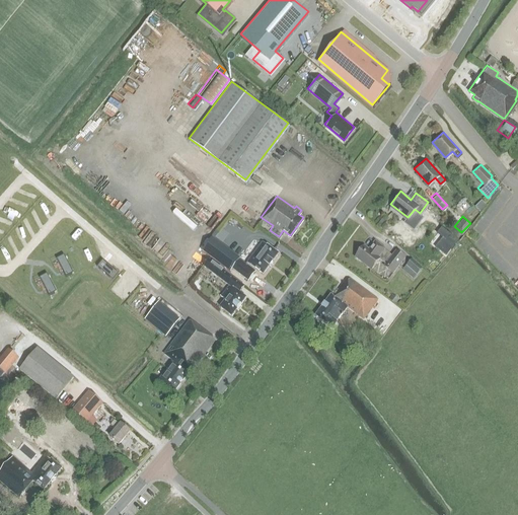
[(444,231),(437,225),(432,231),(439,237),(444,231)]
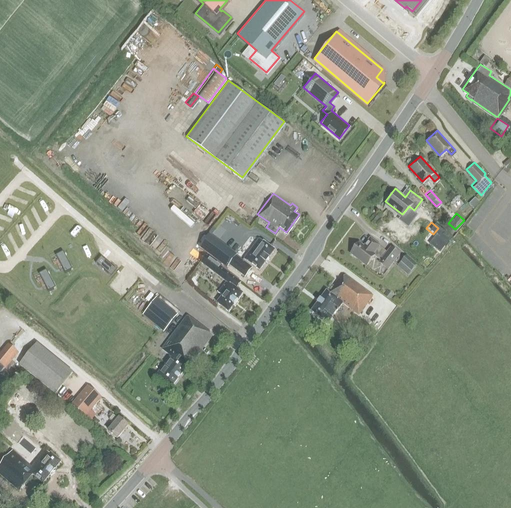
[(251,265),(216,238),(206,231),(197,243),(226,265),(228,262),(244,274),(251,265)]
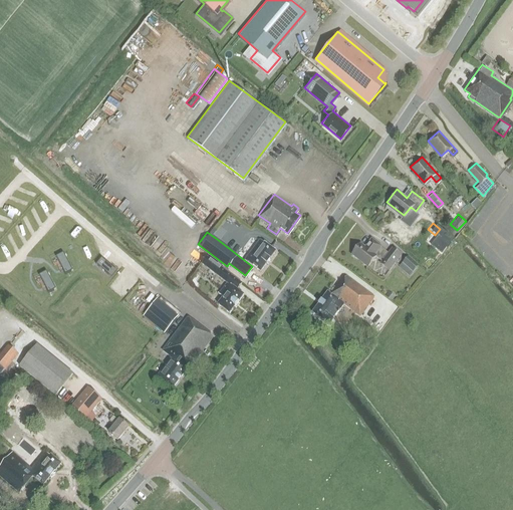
[(389,267),(400,252),(392,245),(388,250),(379,244),(380,243),(370,236),(364,244),(359,240),(350,252),(366,264),(374,253),(381,258),(379,260),(389,267)]
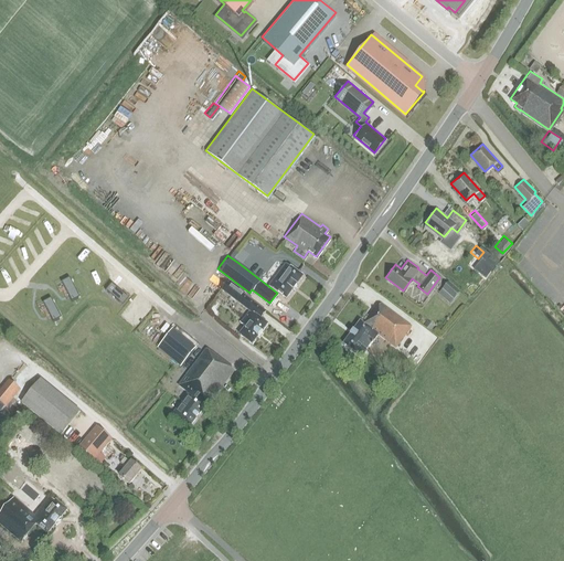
[(296,283),(302,274),(290,265),(285,261),(268,283),(286,296),(293,287),(296,283)]
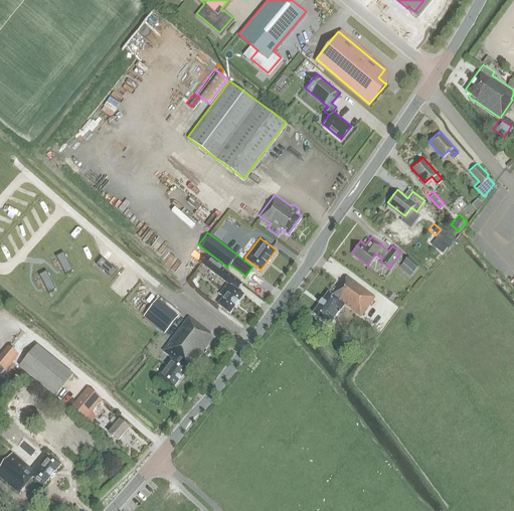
[(61,252),(55,254),(58,263),(63,261),(61,252)]
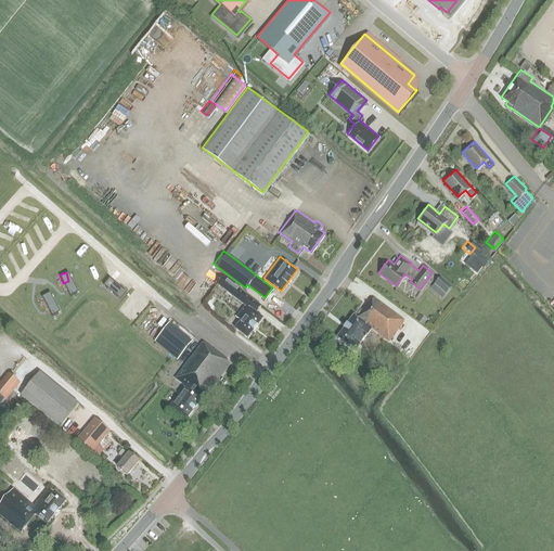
[(445,290),(451,283),(440,273),(434,280),(445,290)]
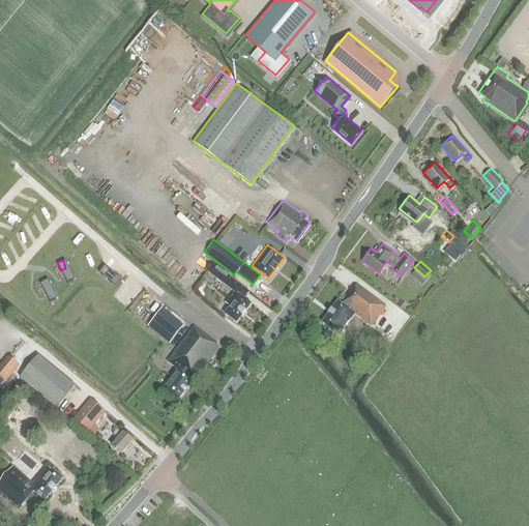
[(55,290),(48,270),(40,272),(47,292),(55,290)]
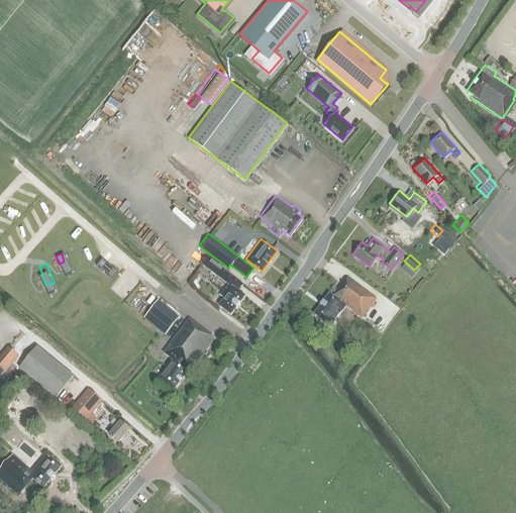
[(244,293),(237,288),(242,282),(221,266),(216,273),(227,282),(224,285),(224,284),(218,292),(224,296),(218,303),(230,312),(235,305),(236,305),(239,301),(238,301),(244,293)]
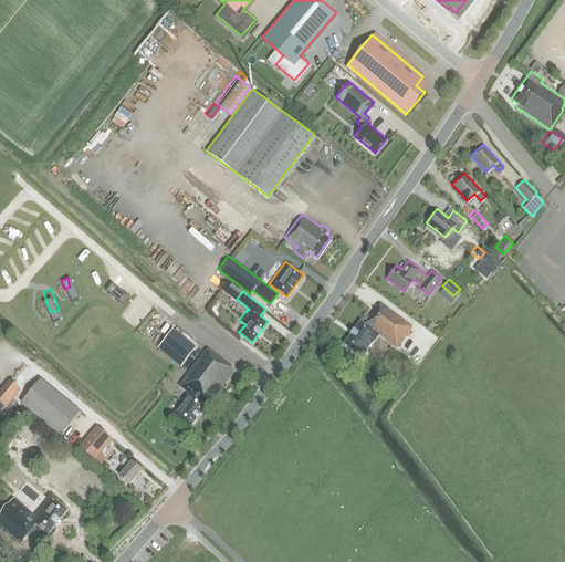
[(396,345),(411,323),(380,301),(376,308),(374,305),(363,320),(359,318),(343,341),(361,354),(378,332),(396,345)]
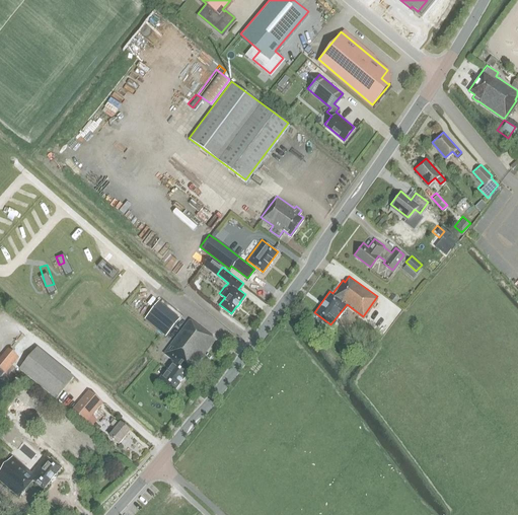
[(24,284),(31,303),(39,300),(32,282),(24,284)]
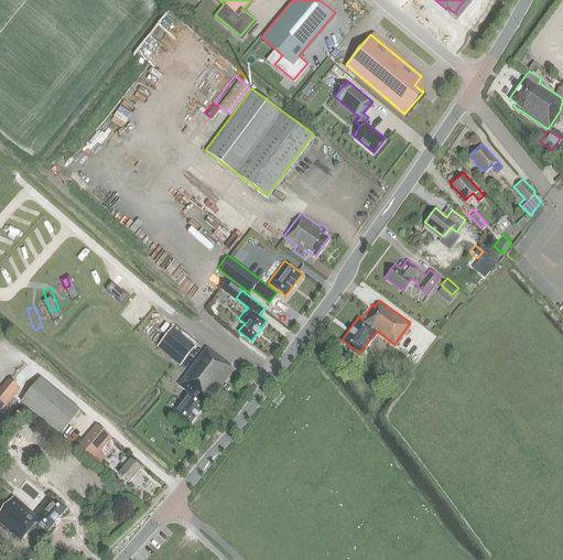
[(425,316),(422,322),(429,326),(432,321),(425,316)]
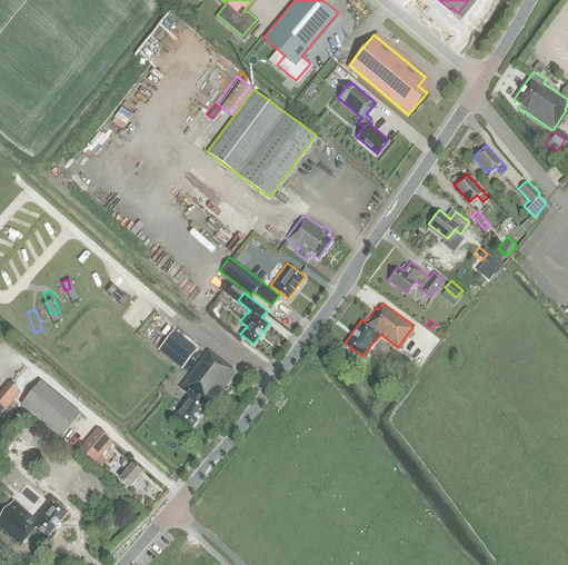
[(173,327),(157,347),(175,360),(180,366),(197,347),(173,328),(173,327)]
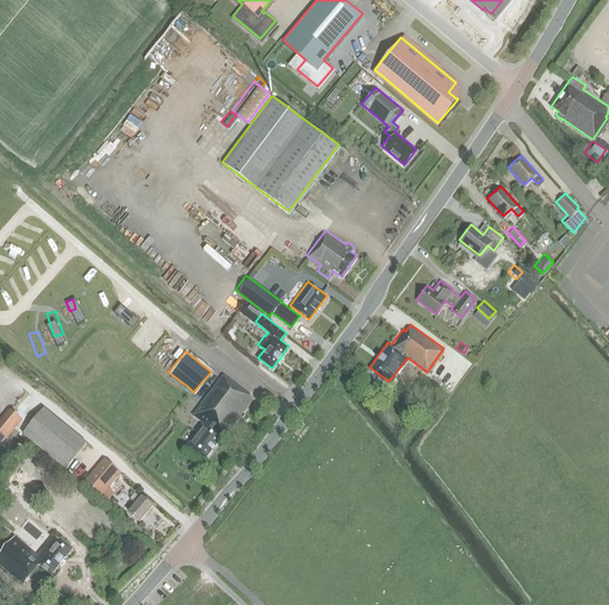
[(222,435),(252,395),(222,373),(191,412),(200,419),(199,420),(200,423),(185,443),(203,457),(221,435),(222,435)]
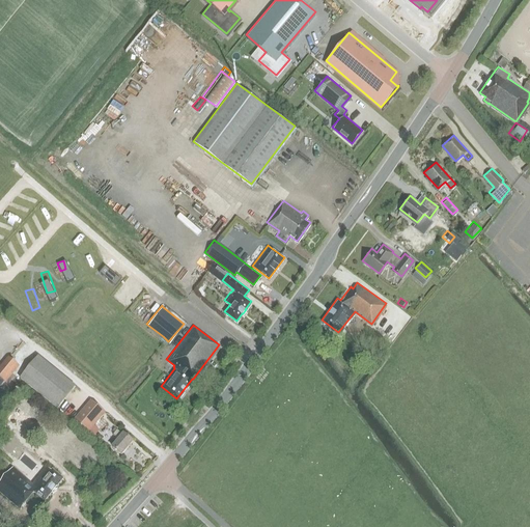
[(56,405),(74,384),(37,353),(19,375),(56,405)]
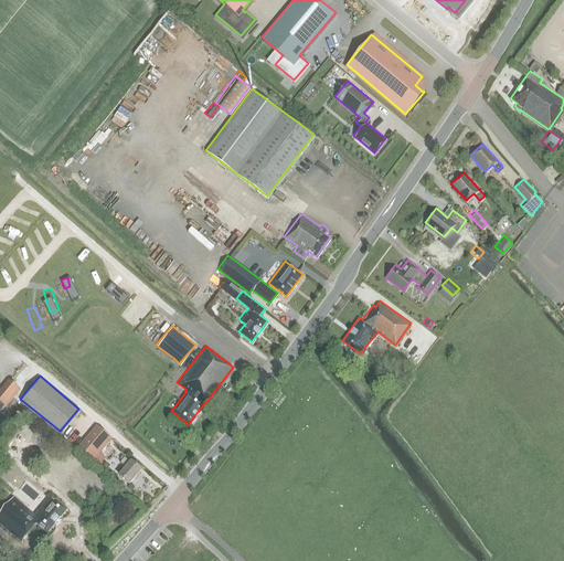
[(9,398),(18,385),(8,378),(0,387),(0,400),(4,403),(7,405),(11,400),(9,398)]
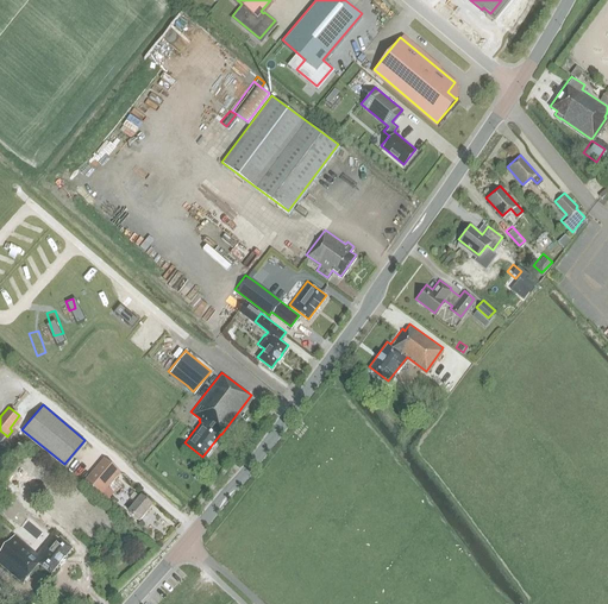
[(100,491),(119,470),(104,455),(85,477),(100,491)]
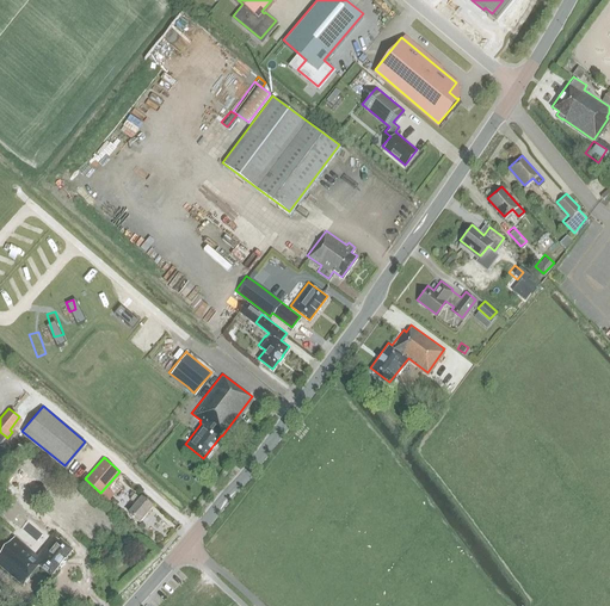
[(139,519),(152,505),(141,495),(140,496),(134,492),(129,496),(135,502),(128,511),(139,519)]
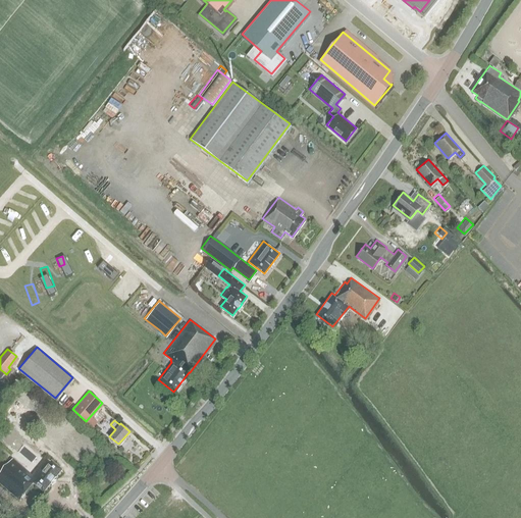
[(43,489),(61,468),(51,459),(49,460),(45,457),(31,473),(11,457),(0,470),(0,481),(18,498),(33,481),(43,489)]
